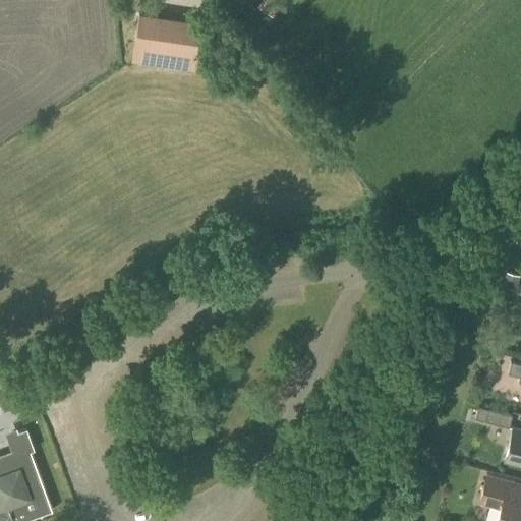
[(275,18),(285,2),(286,0),(262,0),(257,6),(275,18)]
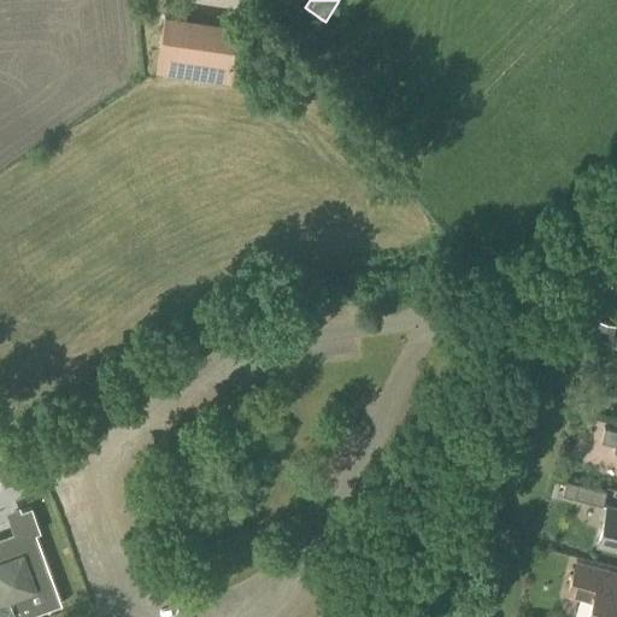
[(234,83),(242,25),(164,15),(154,72),(234,83)]
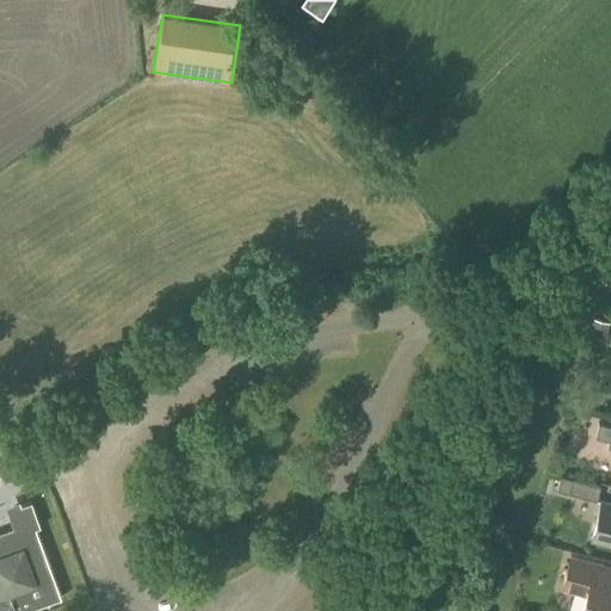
[(592,318),(588,335),(605,340),(610,321),(592,318)]
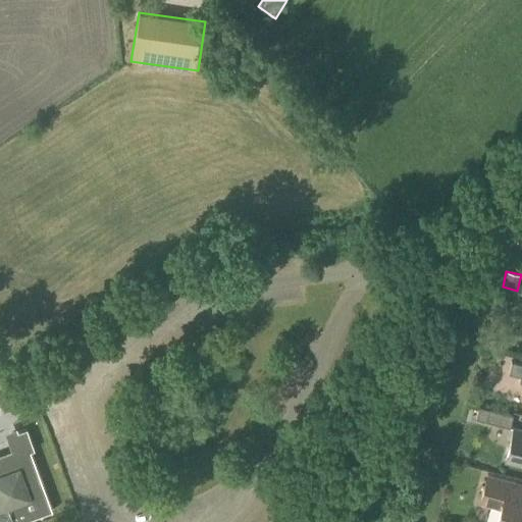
[(53,359),(55,358),(62,353),(58,347),(49,354),(53,359)]
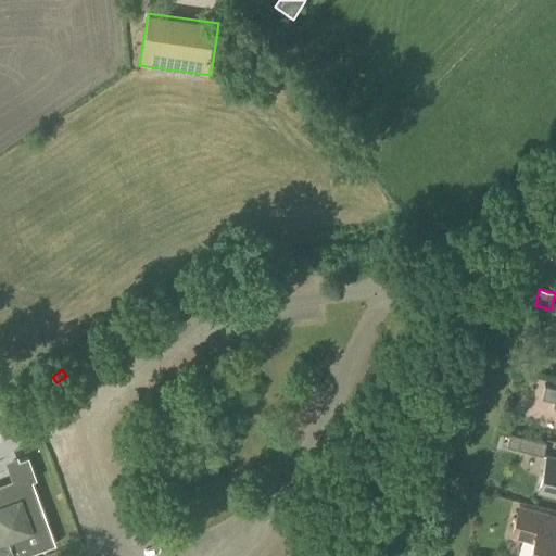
[(555,388),(544,386),(541,397),(554,401),(553,405),(555,411),(555,388)]
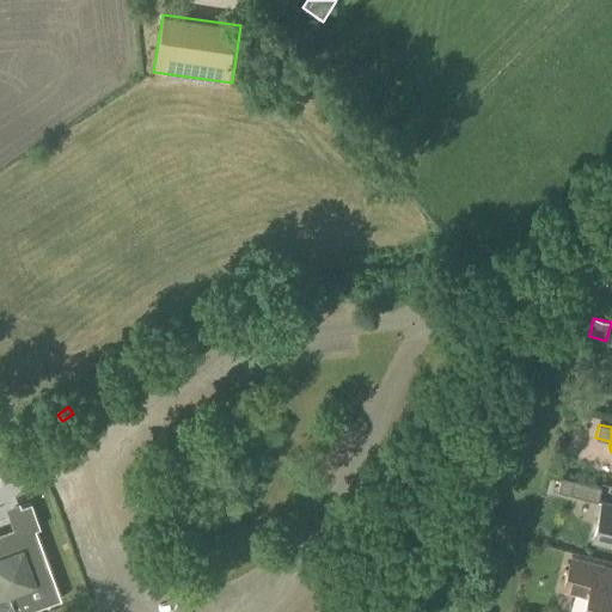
[(598,502),(601,487),(561,477),(557,491),(598,502)]
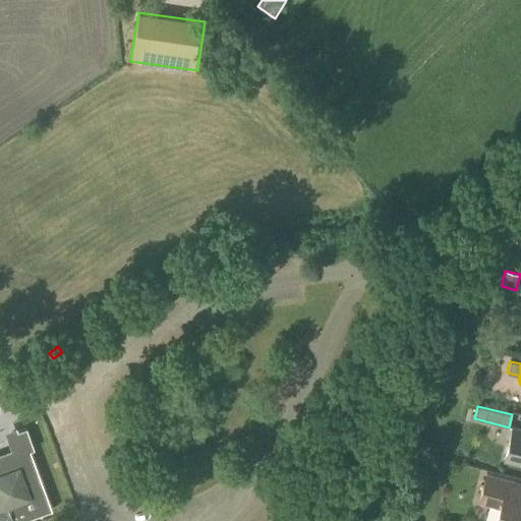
[(11,520),(25,520),(29,520),(29,519),(52,511),(31,451),(34,450),(25,427),(17,431),(15,427),(4,431),(11,450),(0,454),(0,490),(4,489),(10,507),(7,508),(11,520)]
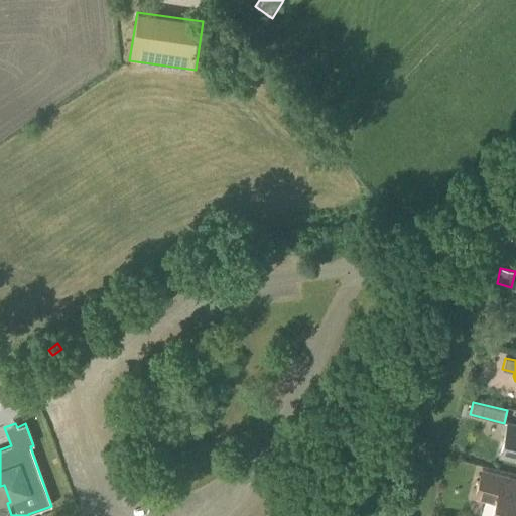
[(515,460),(515,425),(508,423),(500,456),(515,460)]
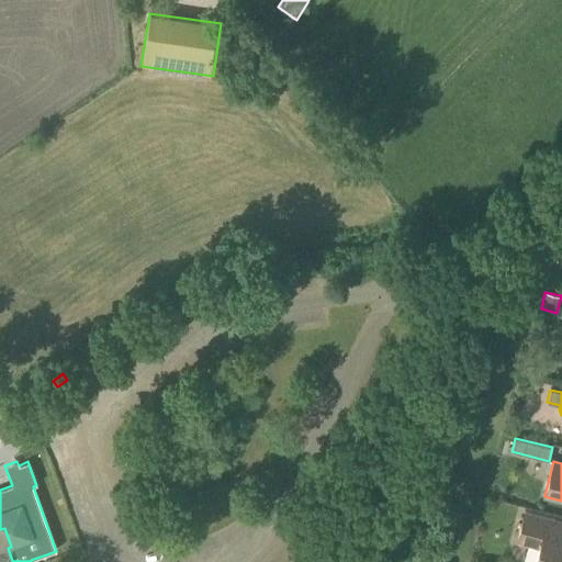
[(561,561),(561,538),(550,536),(554,519),(525,512),(517,541),(539,548),(535,561),(561,561)]
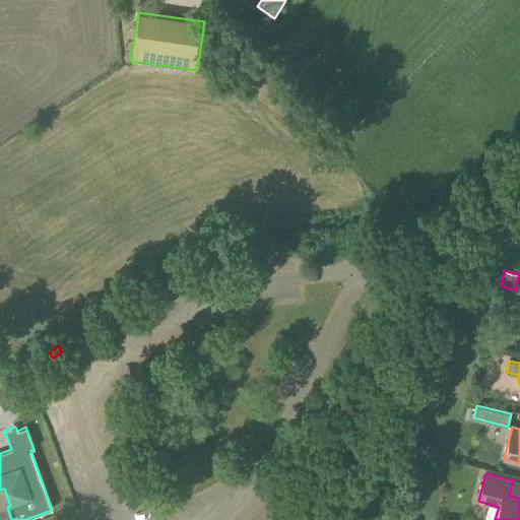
[(0,509),(7,507),(10,506),(4,489),(0,490),(0,509)]
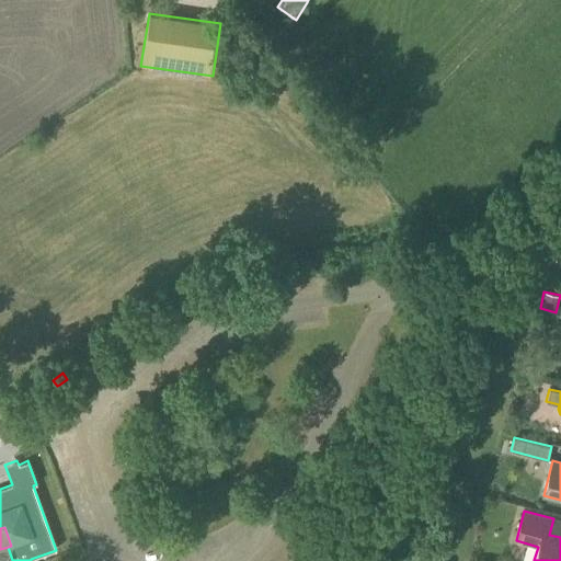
[(27,560),(12,560),(8,547),(0,549),(0,560),(31,560),(27,560)]
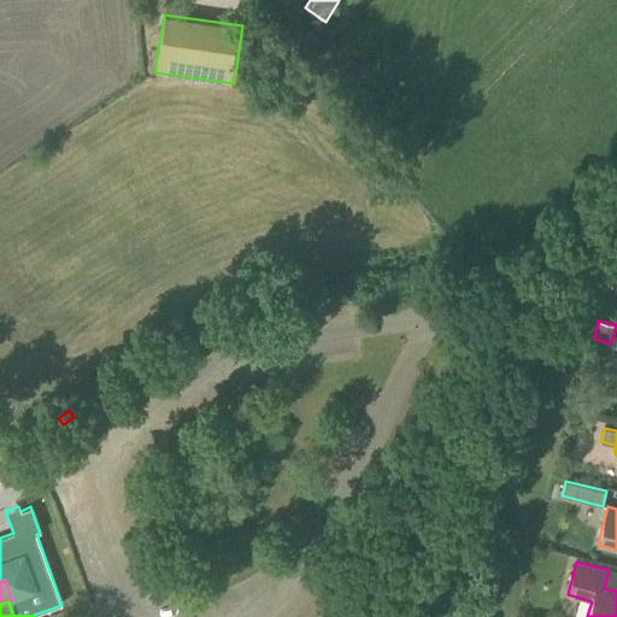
All buildings are outlined.
